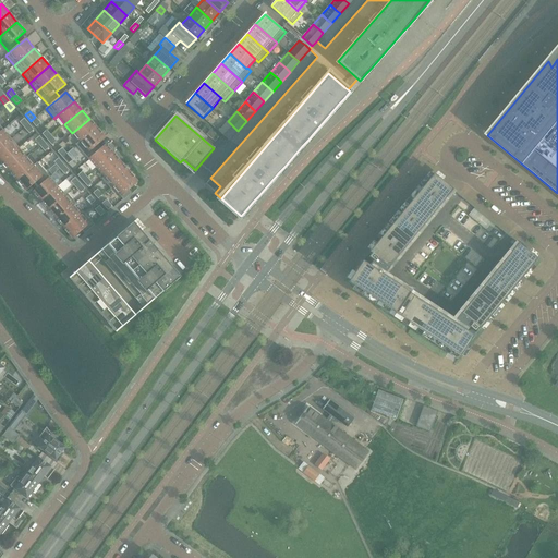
[(40,123),(36,118),(35,117),(31,121),(36,128),(40,123)]
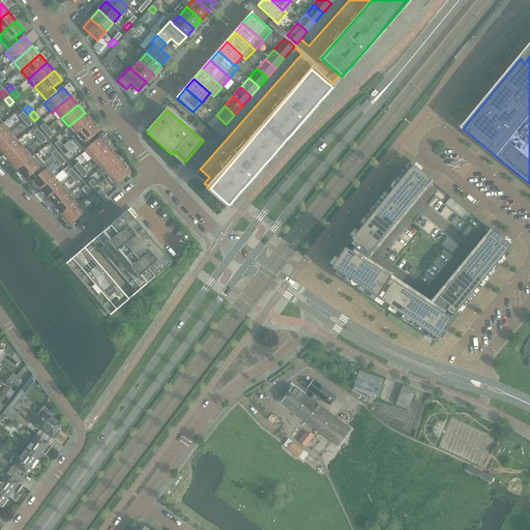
[(27,118),(23,113),(19,116),(23,121),(27,118)]
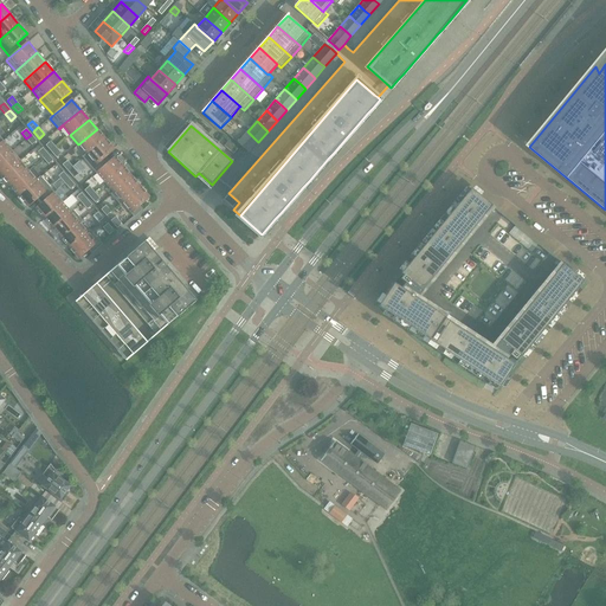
[(83,158),(105,139),(97,129),(78,144),(86,154),(83,158)]
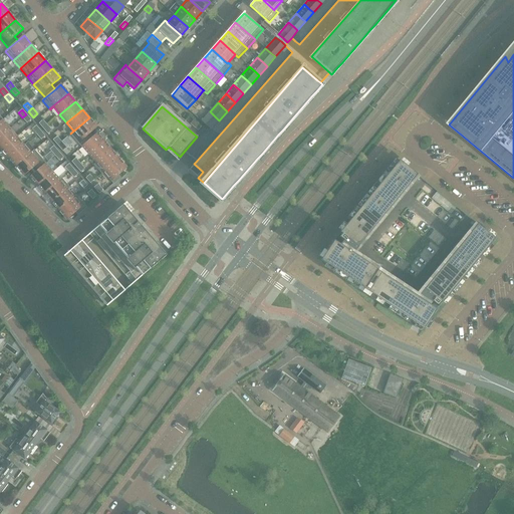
[(210,111),(201,121),(207,126),(209,127),(211,130),(219,120),(215,116),(210,111)]
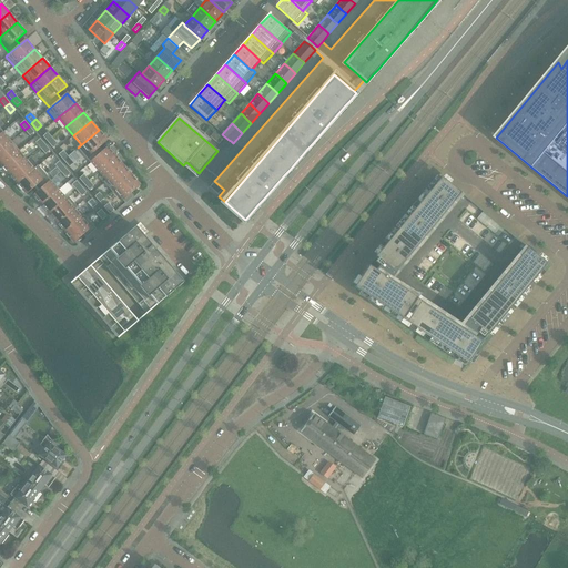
[(34,132),(29,127),(24,130),(30,137),(34,132)]
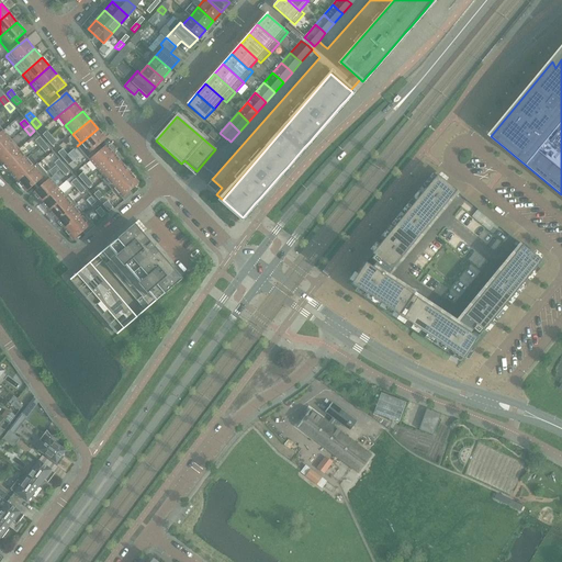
[(97,146),(105,138),(98,128),(77,146),(90,160),(100,150),(97,146)]
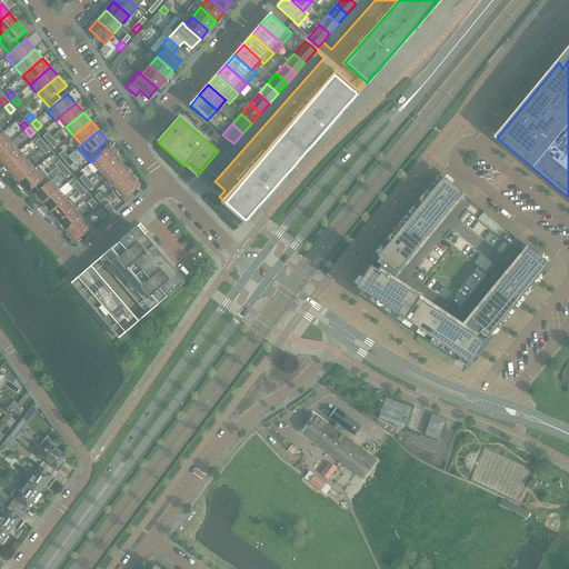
[(0,151),(11,142),(2,132),(0,135),(0,151)]
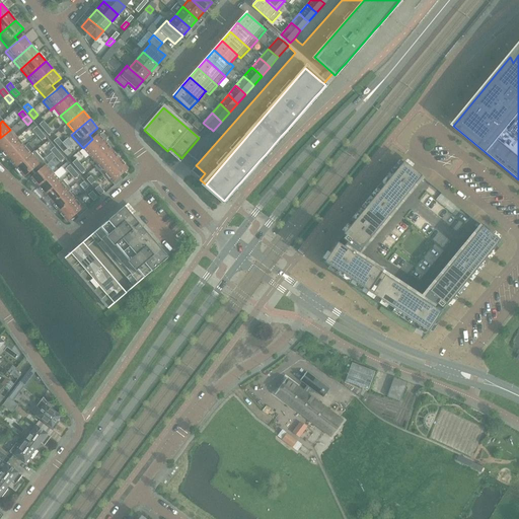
[(48,127),(44,121),(39,125),(44,130),(48,127)]
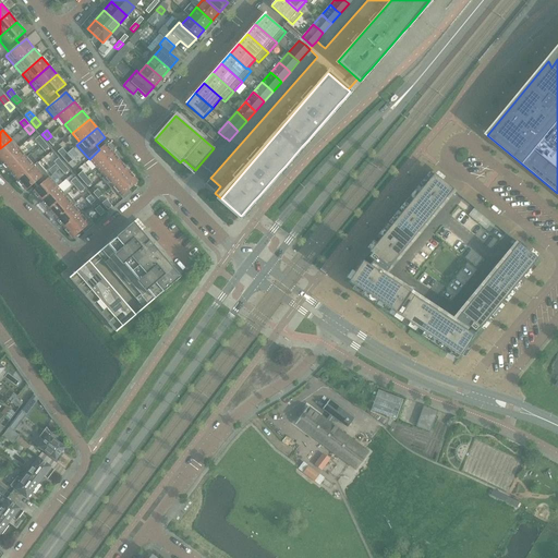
[(44,142),(39,136),(35,141),(39,146),(44,142)]
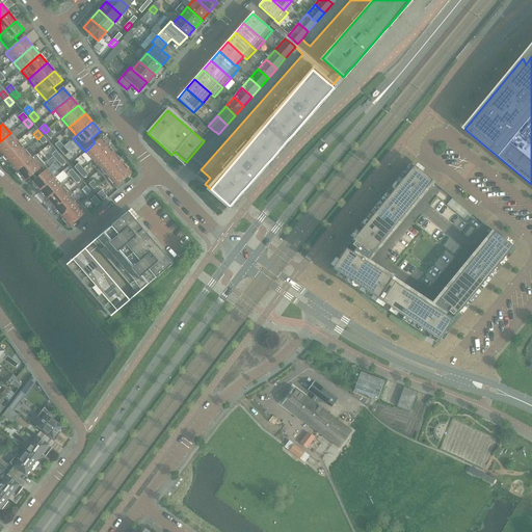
[(54,135),(49,130),(45,133),(49,138),(54,135)]
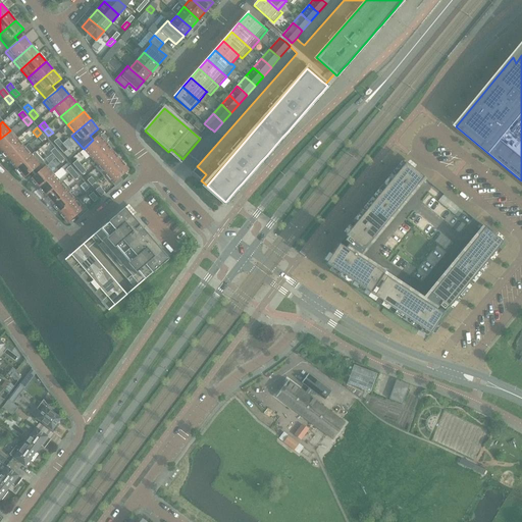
[(0,150),(1,152),(17,139),(10,131),(0,139),(0,150)]
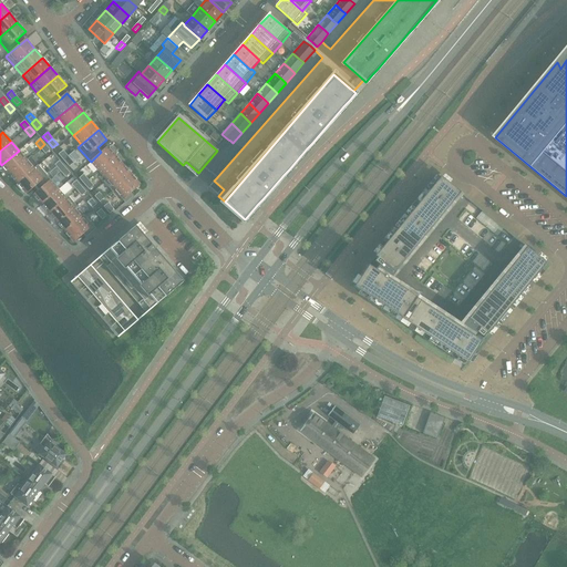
[(50,150),(44,144),(40,148),(45,154),(50,150)]
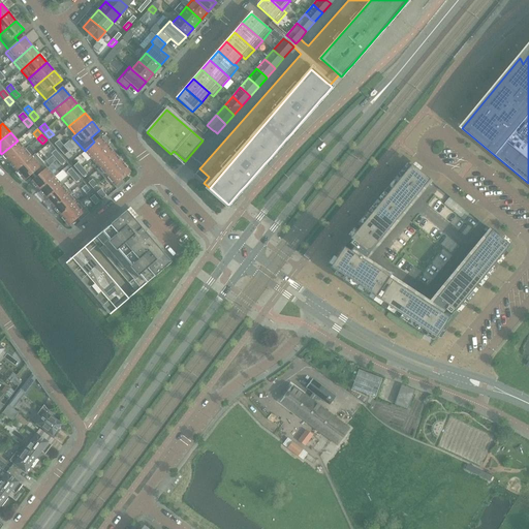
[(92,160),(107,146),(100,137),(94,142),(85,151),(92,160)]
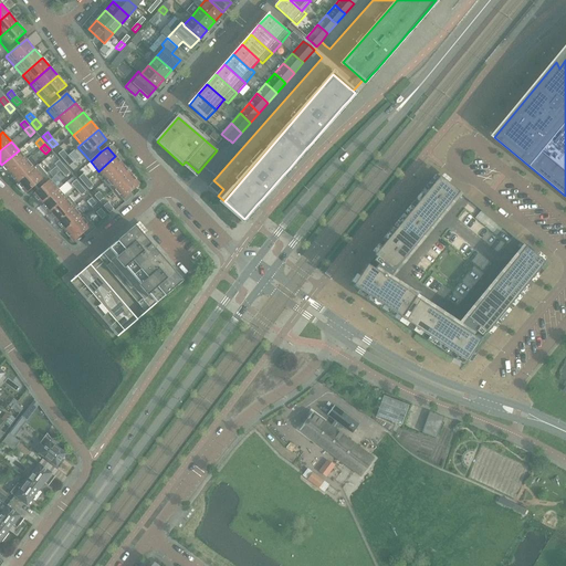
[(9,174),(27,159),(19,150),(1,165),(9,174)]
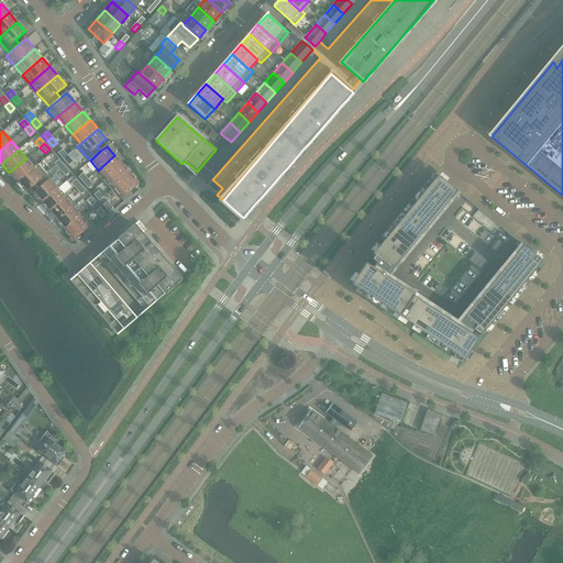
[(68,155),(63,150),(57,153),(63,159),(68,155)]
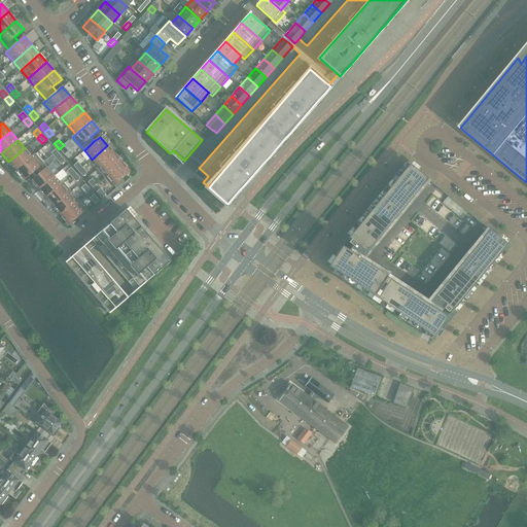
[(68,151),(64,145),(59,149),(64,155),(68,151)]
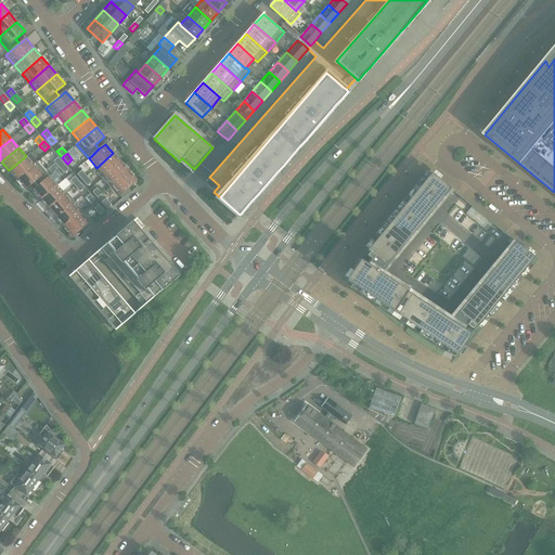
[(104,176),(120,162),(113,153),(97,168),(104,176)]
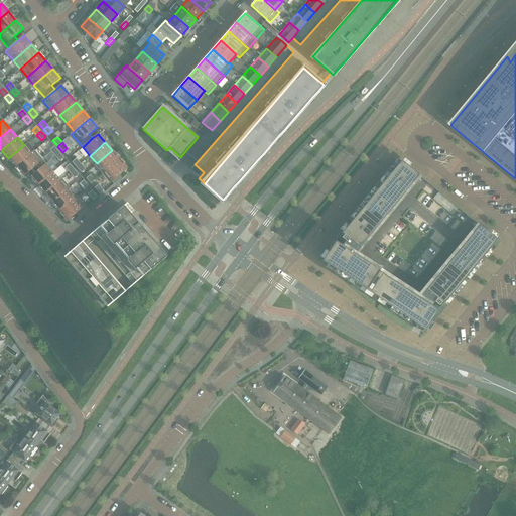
[(15,167),(31,153),(24,145),(8,158),(15,167)]
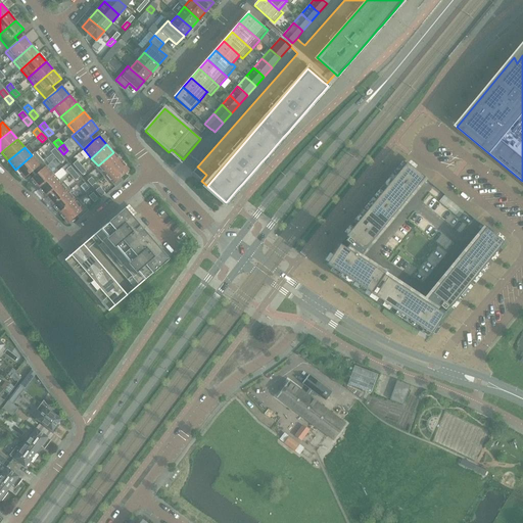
[(59,154),(54,148),(50,152),(55,158),(59,154)]
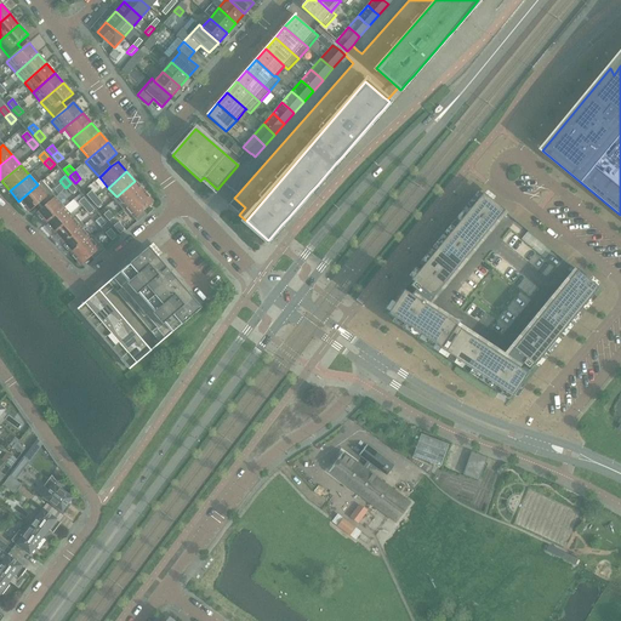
[(55,198),(41,182),(41,181),(38,184),(18,201),(28,211),(39,203),(43,208),(55,198)]
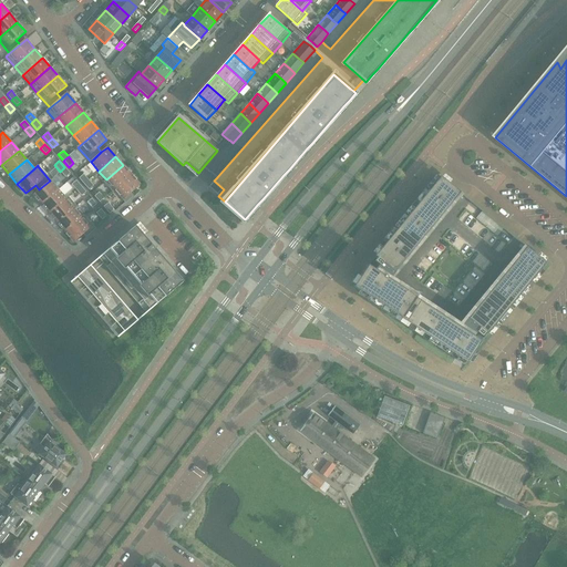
[(112,192),(132,175),(123,165),(106,179),(104,182),(112,192)]
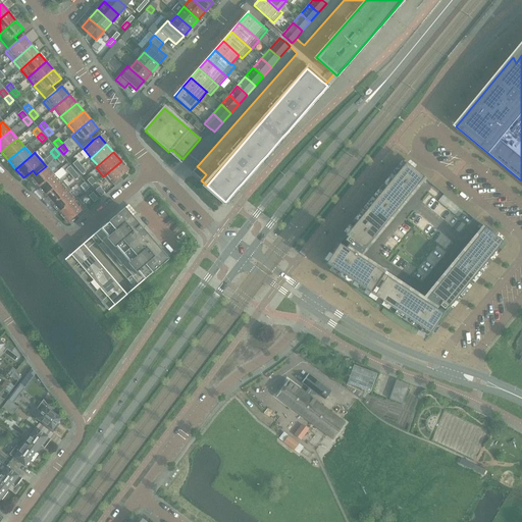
[(64,160),(59,154),(55,158),(60,163),(64,160)]
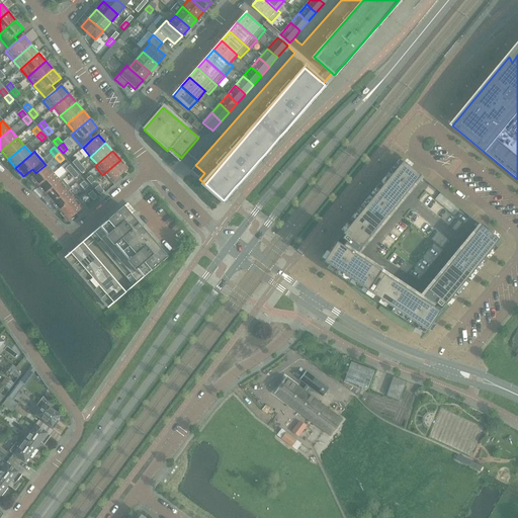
[(81,165),(76,159),(72,163),(77,168),(81,165)]
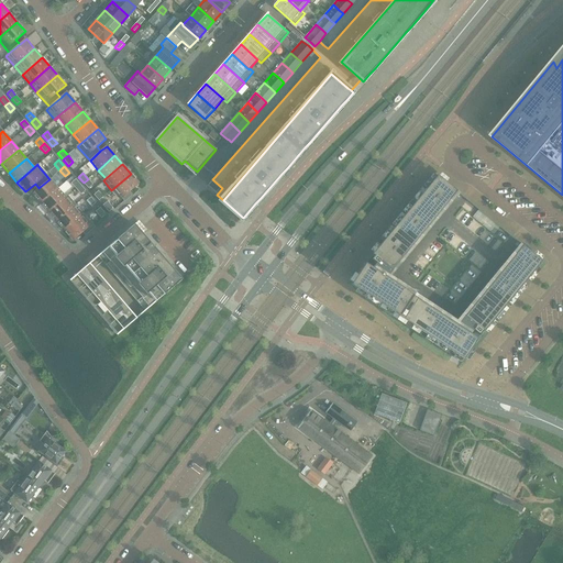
[(129,191),(139,183),(131,174),(111,190),(112,190),(114,189),(124,201),(132,195),(129,191)]
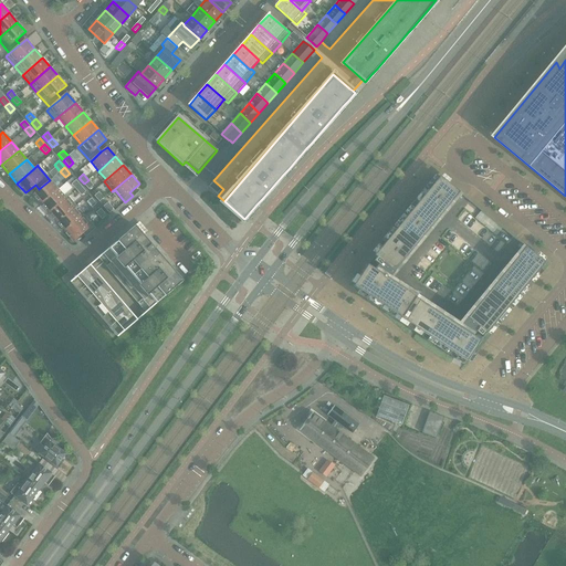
[(480,341),(544,263),(525,247),(524,248),(467,317),(468,318),(461,327),(387,279),(390,275),(394,272),(395,273),(396,273),(394,271),(400,263),(452,200),(459,192),(439,176),(366,265),(356,281),(352,286),(355,287),(362,292),(413,326),(465,362),(467,362),(480,341)]
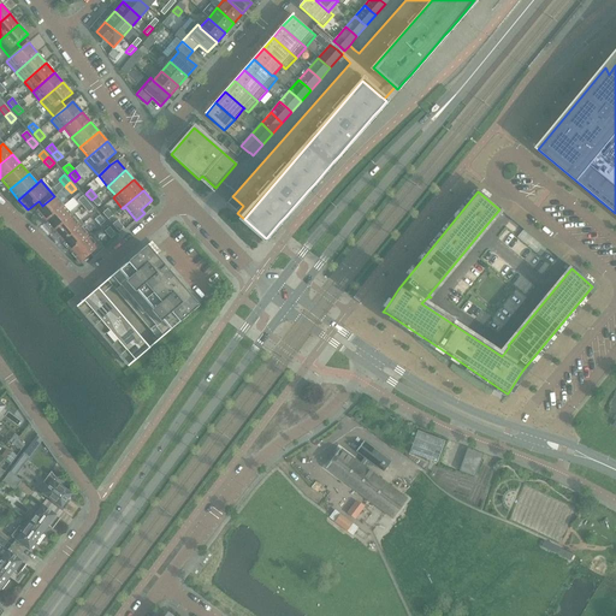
[(45,221),(63,206),(54,196),(42,206),(36,212),(45,221)]
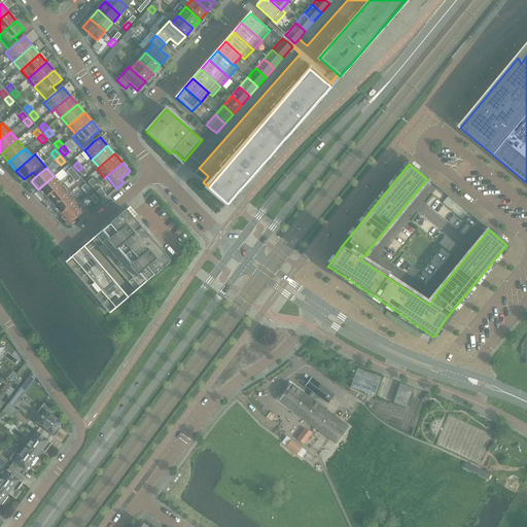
[(75,173),(71,168),(66,172),(71,177),(75,173)]
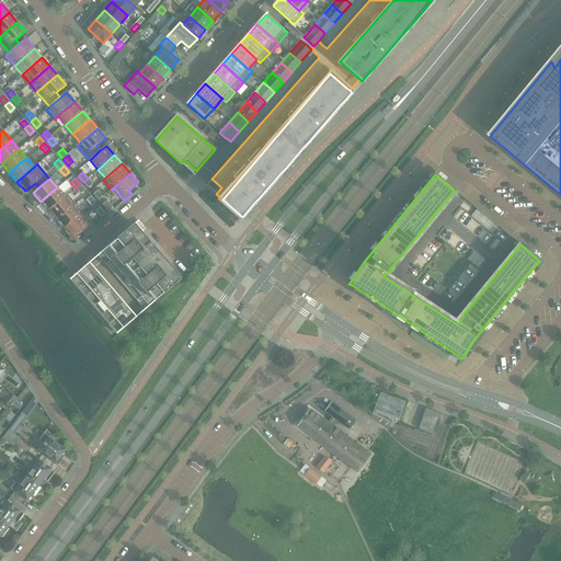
[(92,184),(88,179),(83,182),(88,187),(92,184)]
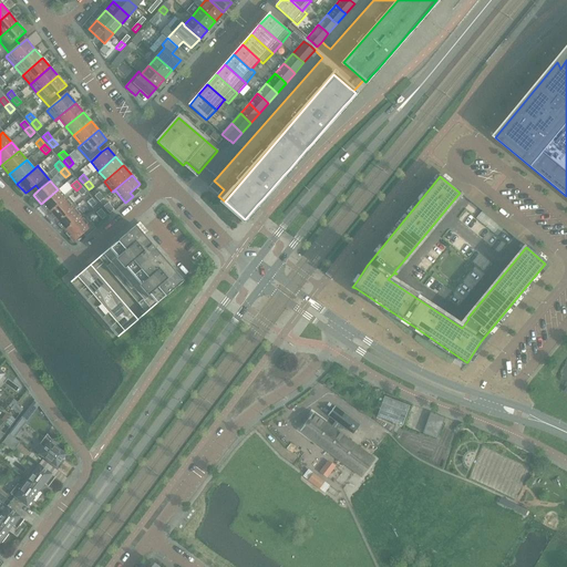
[(214,181),(208,187),(218,196),(224,189),(214,181)]
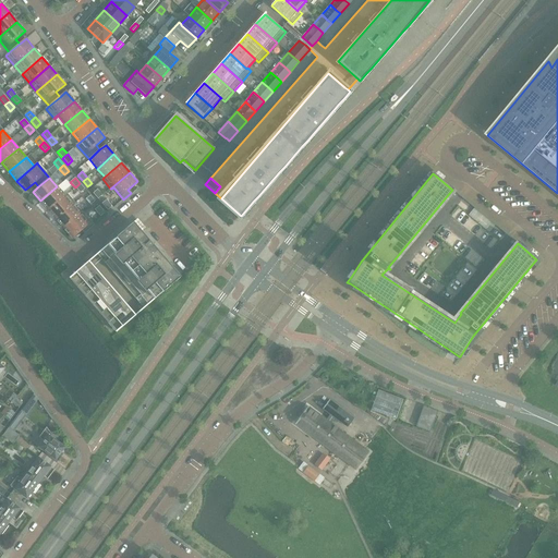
[(85,189),(80,183),(75,187),(80,193),(85,189)]
